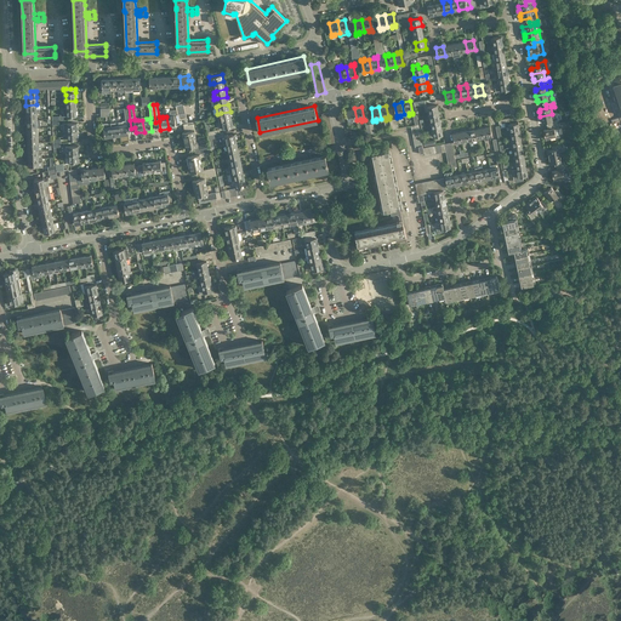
[(357,120),(354,108),(347,110),(348,121),(348,124),(352,123),(352,121),(357,120)]
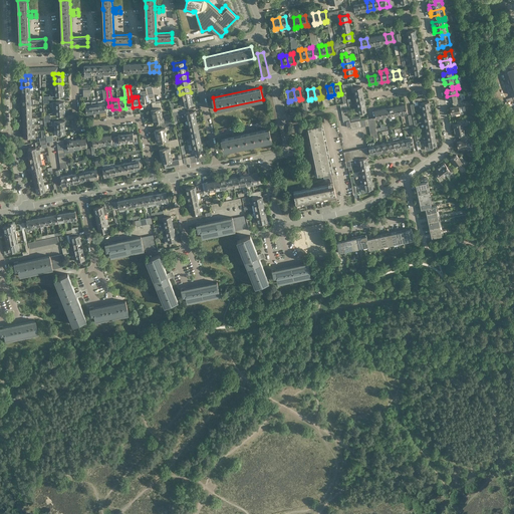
[(277,117),(272,93),(266,94),(271,118),(277,117)]
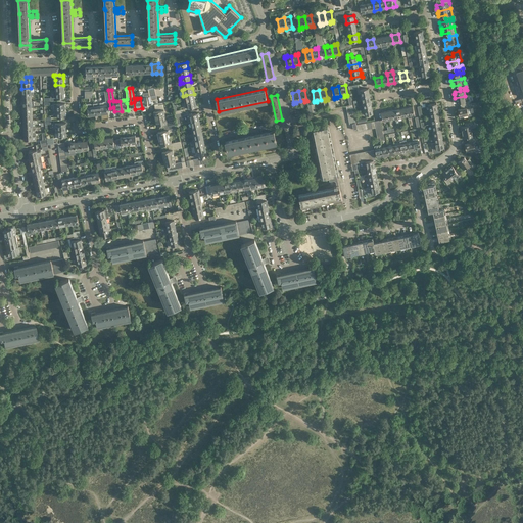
[(465,96),(455,98),(455,102),(457,102),(457,103),(462,102),(463,105),(470,104),(469,101),(468,95),(465,96)]
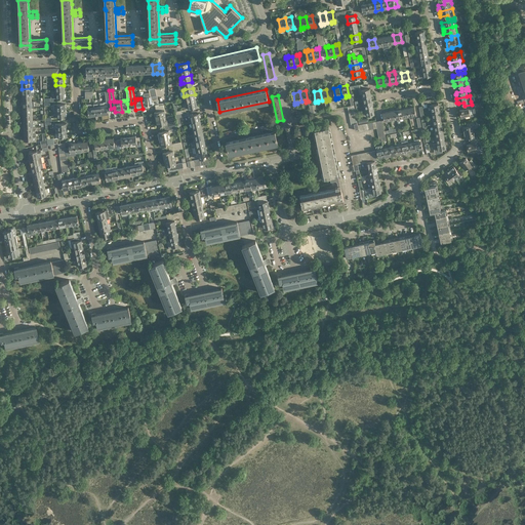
[(151,99),(151,96),(148,97),(148,96),(144,97),(145,98),(140,98),(143,109),(149,108),(149,107),(153,106),(152,103),(151,99)]
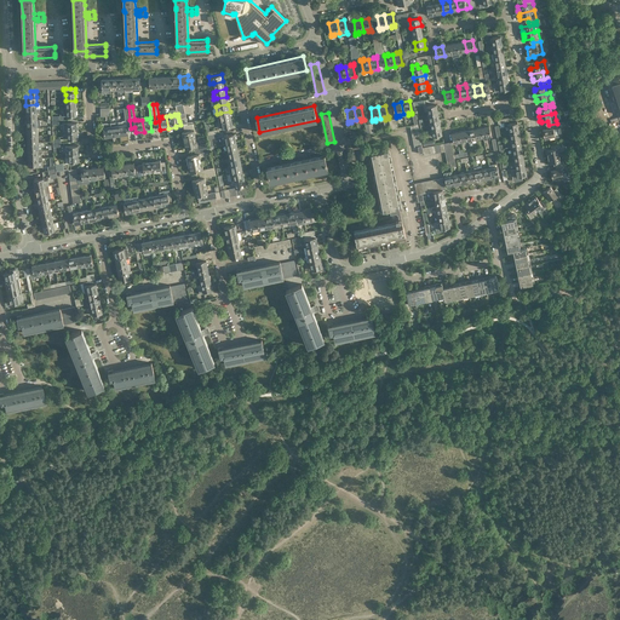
[(223,128),(233,126),(231,119),(222,121),(219,121),(220,128),(223,128)]
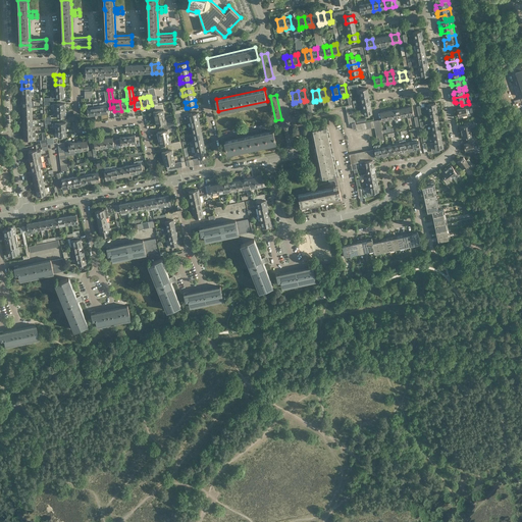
[(164,109),(162,102),(158,103),(154,104),(155,111),(153,111),(155,118),(164,116),(164,113),(165,112),(164,109)]
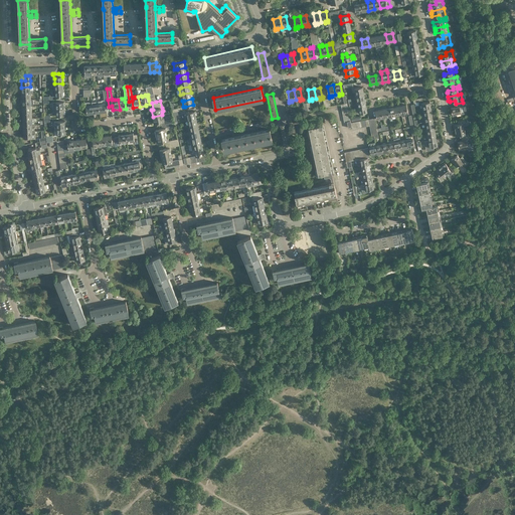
[(463,103),(456,104),(457,107),(451,108),(453,116),(457,116),(457,114),(461,114),(461,115),(465,114),(463,103)]
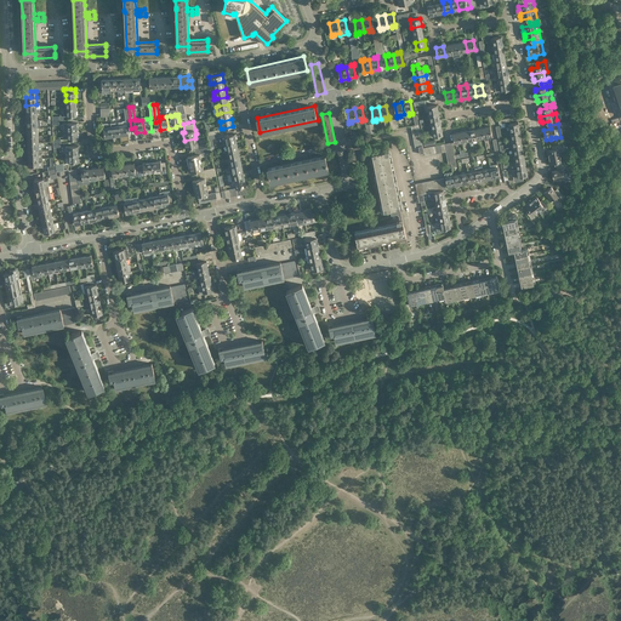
[(485,141),(489,140),(488,137),(493,136),(490,126),(483,127),(484,138),(485,141)]
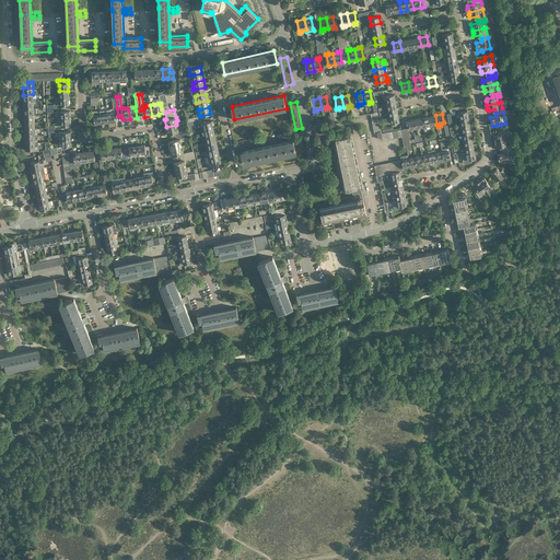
[(399,121),(398,115),(389,116),(391,124),(399,121)]
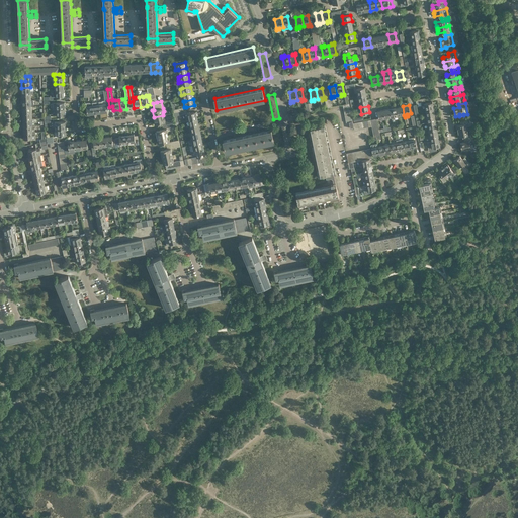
[(176,123),(178,122),(177,115),(182,114),(181,111),(173,113),(175,119),(176,123)]
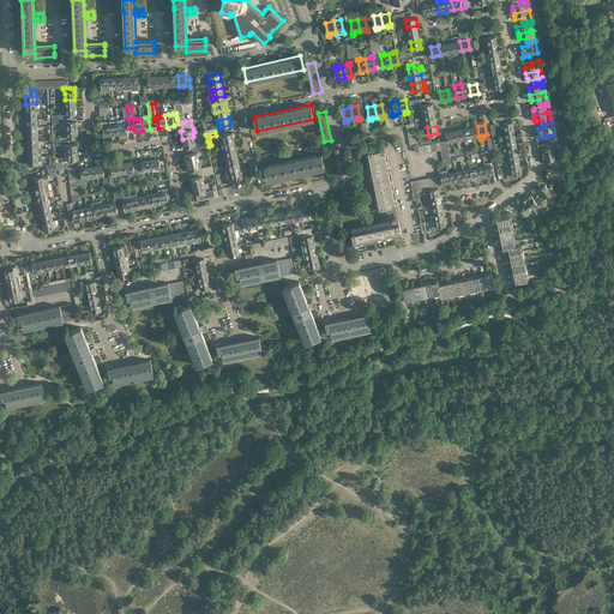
[(224,143),(234,140),(233,133),(220,136),(222,143),(224,143)]
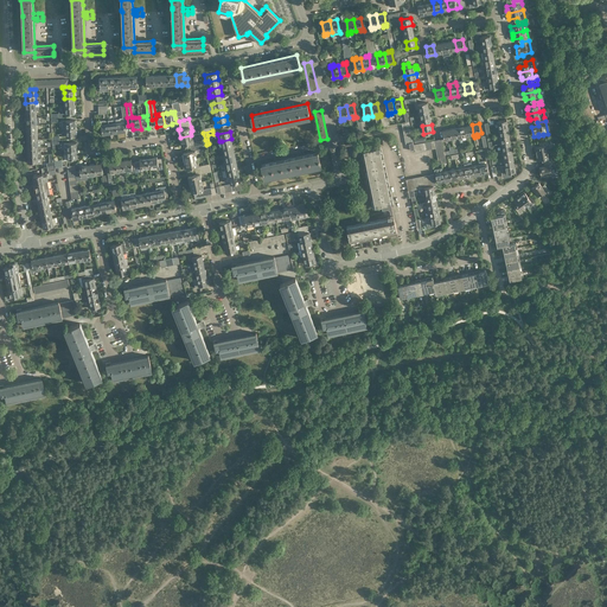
[(191,135),(180,138),(181,146),(195,142),(193,139),(192,139),(191,135)]
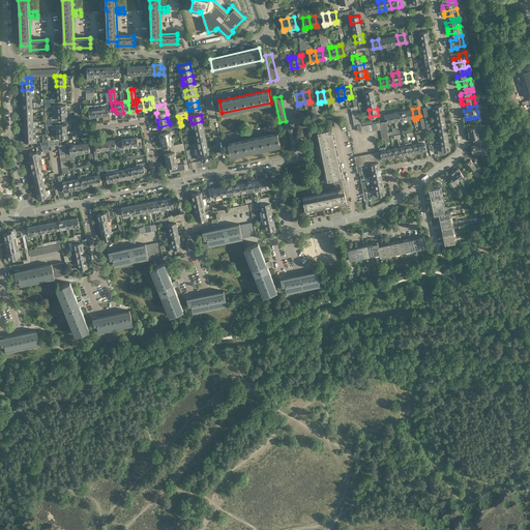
[(468,134),(478,133),(477,126),(479,126),(479,122),(472,124),(473,127),(466,128),(467,133),(468,133),(468,134)]
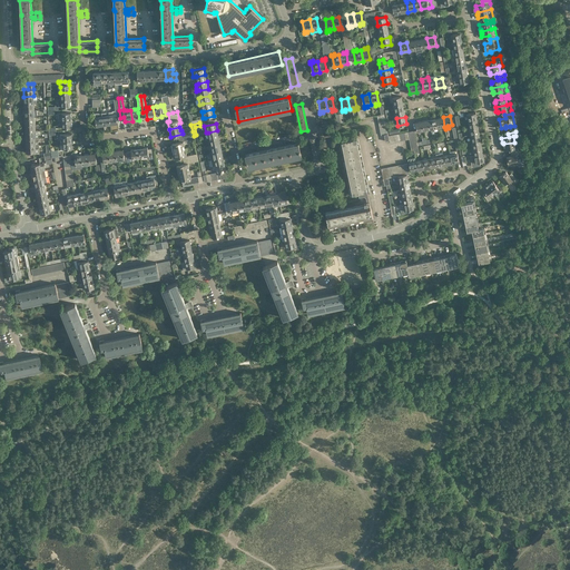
[(356,206),(357,207),(326,214),(330,229),(361,222),(373,219),(371,205),(372,205),(370,190),(367,192),(356,138),(342,141),(353,195),(359,193),(361,203),(355,203),(356,206)]
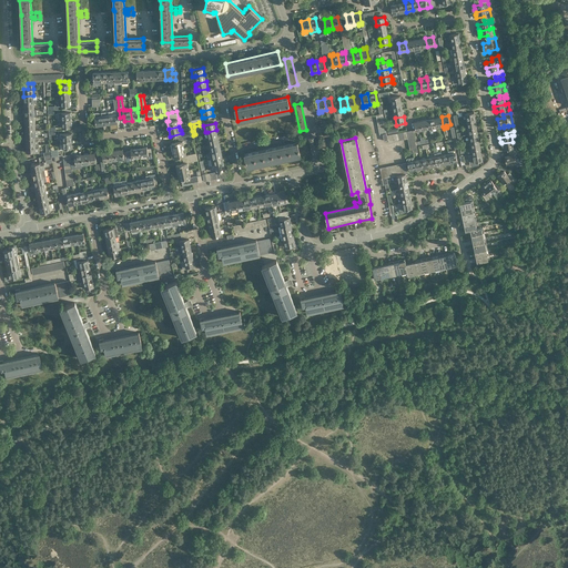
[(72,141),(60,141),(60,144),(63,144),(63,151),(68,151),(69,151),(69,148),(72,148),(72,141)]
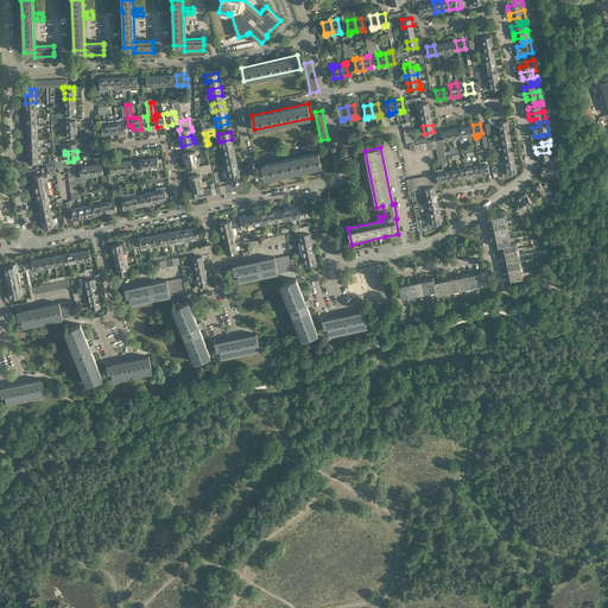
[(183,153),(185,162),(196,159),(196,154),(197,154),(196,151),(183,153)]
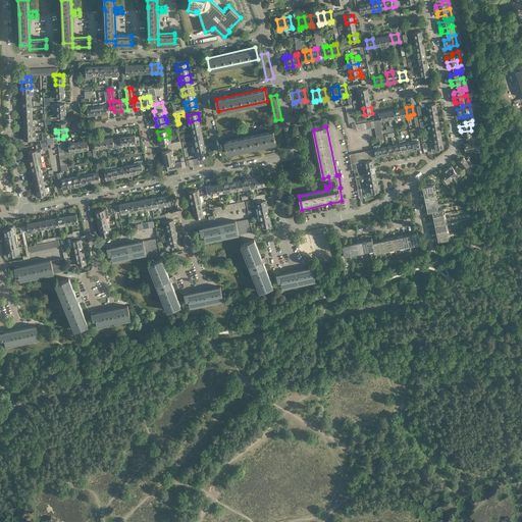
[(273,131),(225,141),(227,153),(276,143),(273,131)]
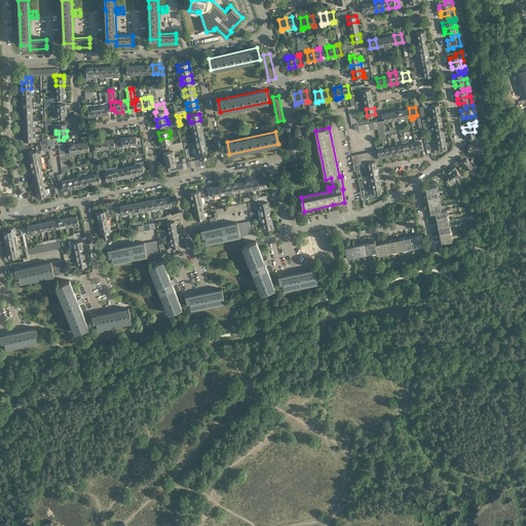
[(475,132),(464,133),(465,136),(464,136),(465,139),(472,138),(473,141),(479,140),(479,137),(476,137),(475,132)]
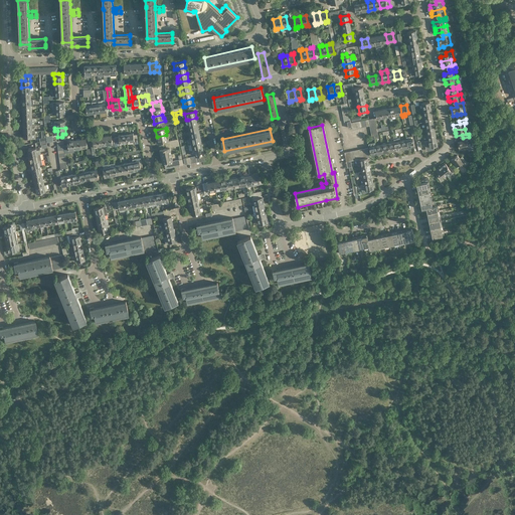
[(134,141),(135,144),(139,143),(137,134),(134,135),(134,133),(126,134),(127,142),(134,141)]
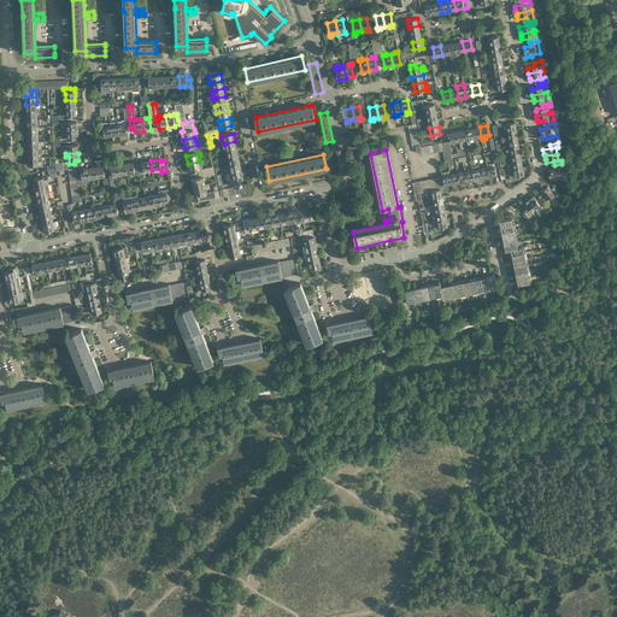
[(142,164),(139,164),(140,175),(144,175),(144,171),(152,170),(151,160),(142,162),(142,164)]
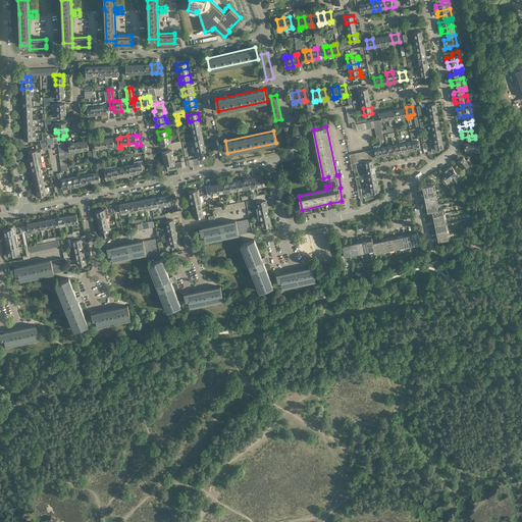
[(168,137),(159,139),(160,145),(171,143),(170,140),(169,140),(168,137)]
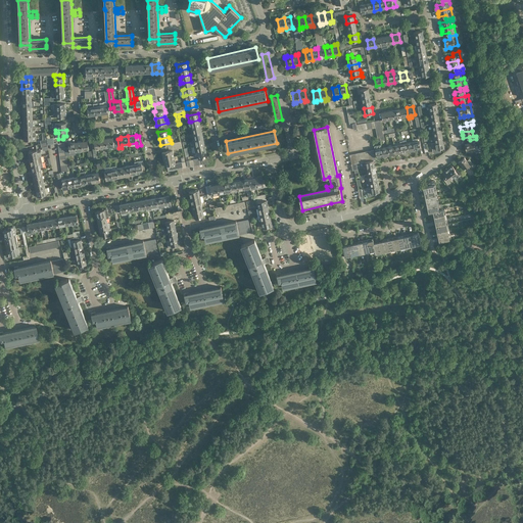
[(113,138),(107,139),(108,147),(114,146),(114,148),(119,148),(117,139),(113,140),(113,138)]
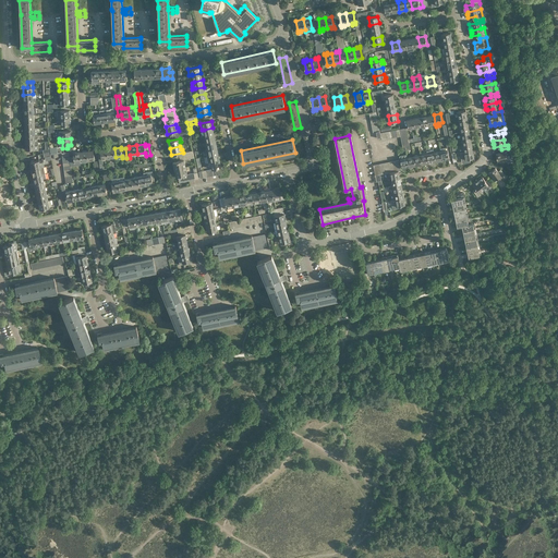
[(447,147),(440,148),(443,160),(449,158),(447,147)]
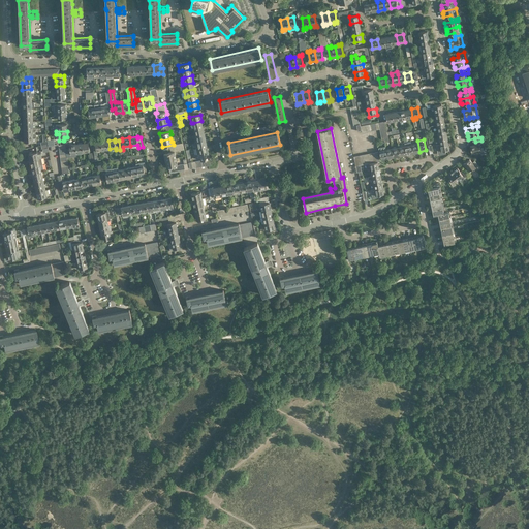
[(472,154),(476,154),(476,152),(483,151),(481,146),(483,145),(481,141),(475,142),(476,145),(470,146),(472,154)]
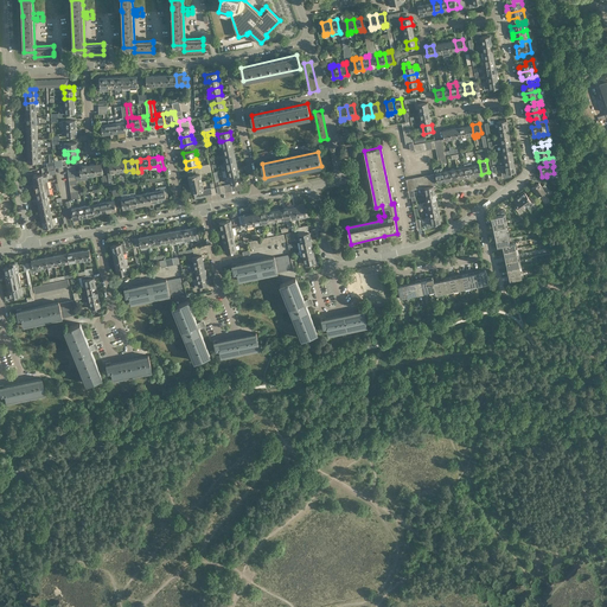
[(466,177),(474,176),(472,166),(472,164),(465,165),(465,167),(466,177)]
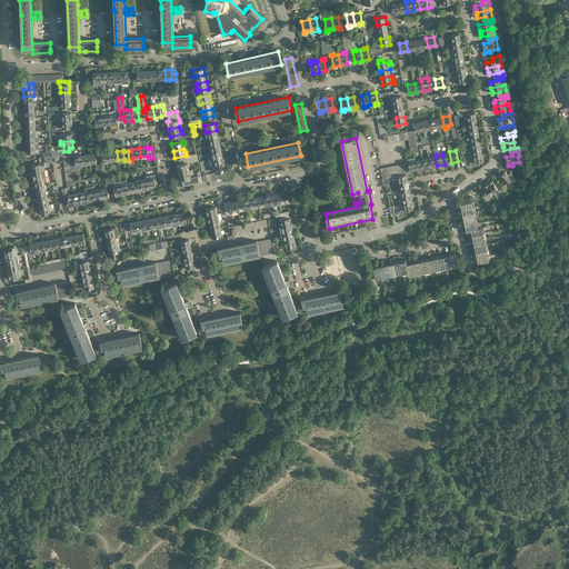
[(71,166),(72,169),(77,168),(76,166),(83,165),(82,156),(75,157),(76,160),(71,161),(71,162),(71,166)]
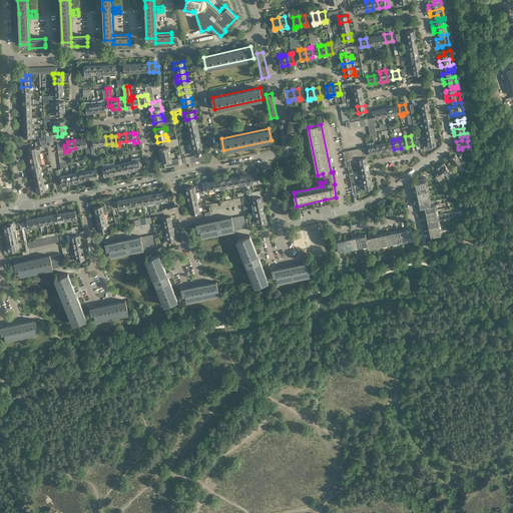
[(374,145),(374,142),(368,143),(370,154),(376,153),(374,145)]
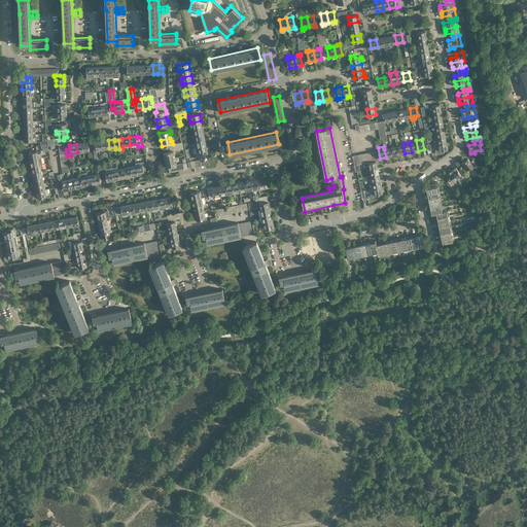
[(174,150),(164,153),(165,160),(175,157),(174,154),(175,154),(174,150)]
